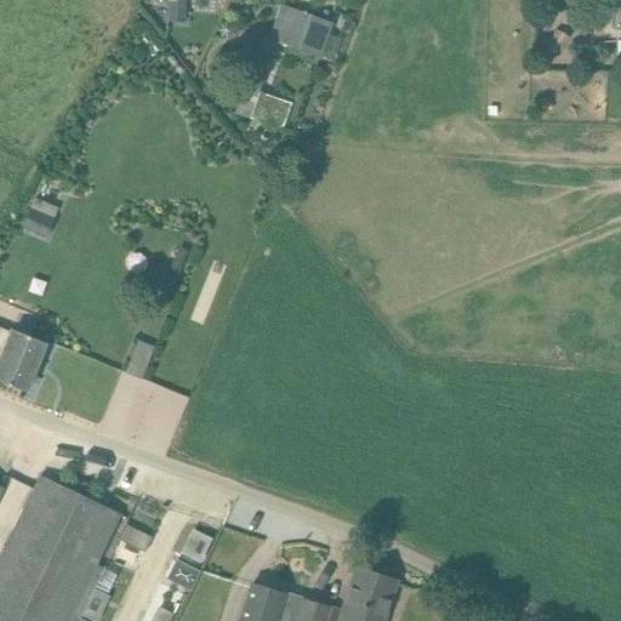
[(167,0),(167,22),(186,23),(187,0),(167,0)]
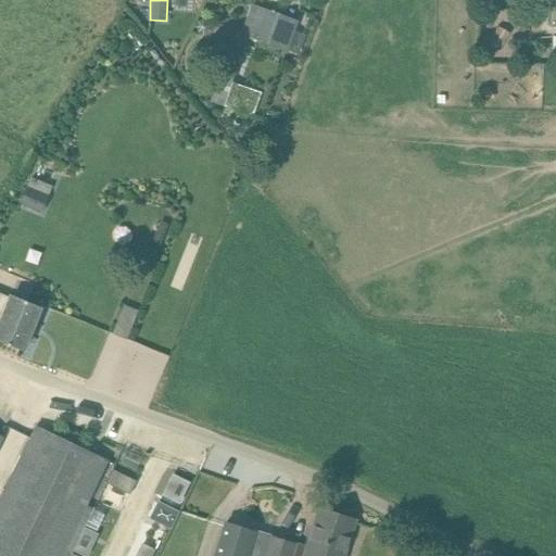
[(300,21),(278,13),(251,4),(227,75),(219,73),(210,100),(254,116),(262,92),(234,84),(249,39),(266,46),(267,45),(289,52),(300,21)]
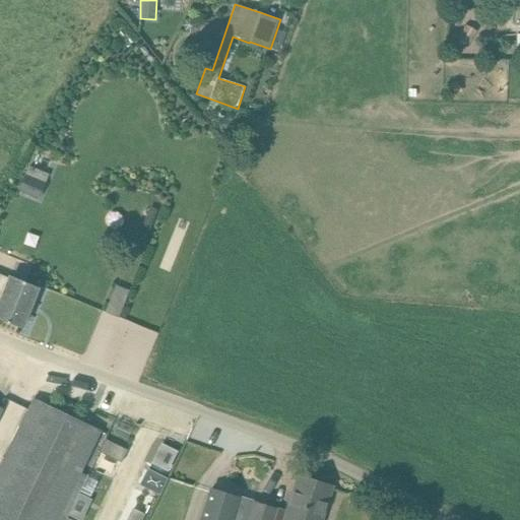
[(465,24),(458,39),(469,45),(476,29),(465,24)]
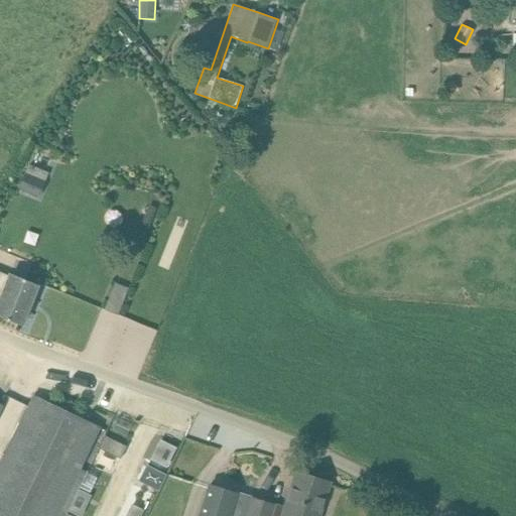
[(45,181),(24,173),(18,189),(39,198),(45,181)]
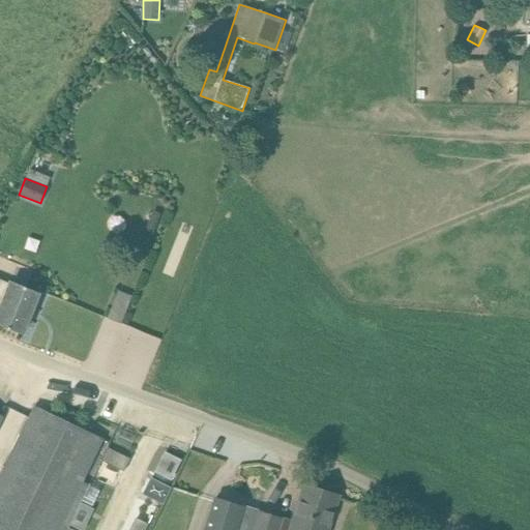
[(22,334),(30,315),(38,294),(11,283),(10,284),(0,280),(0,324),(7,328),(6,329),(9,330),(9,329),(22,334)]
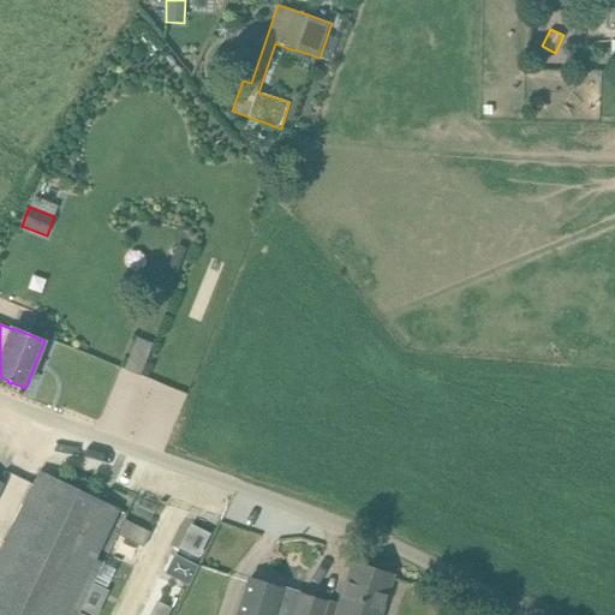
[(66,485),(46,476),(40,472),(0,554),(0,614),(78,614),(103,563),(95,559),(108,532),(118,509),(91,497),(85,478),(66,485)]
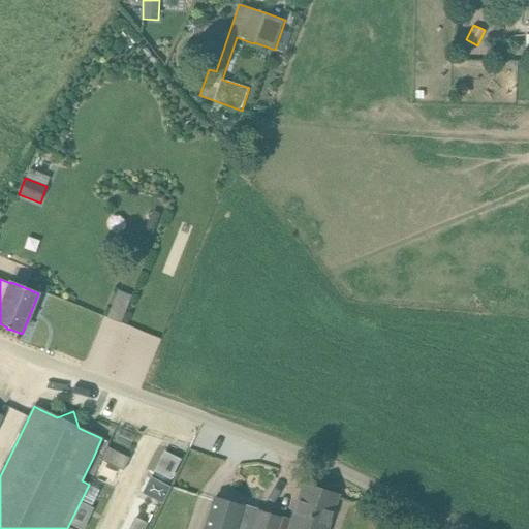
[(156,517),(184,458),(165,449),(137,507),(156,517)]
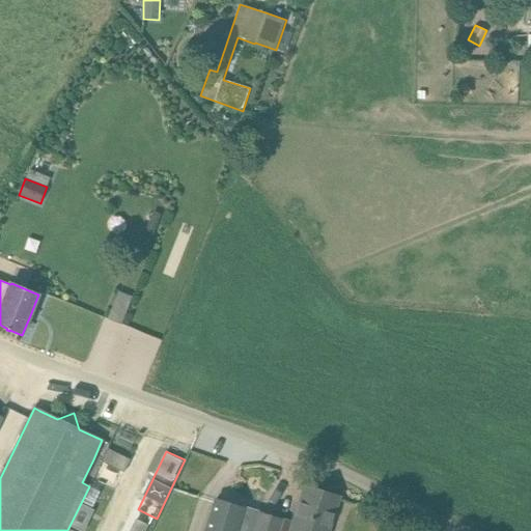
[(259,513),(253,530),(278,530),(279,529),(283,530),(328,530),(333,516),(339,497),(305,486),(294,524),(259,513)]
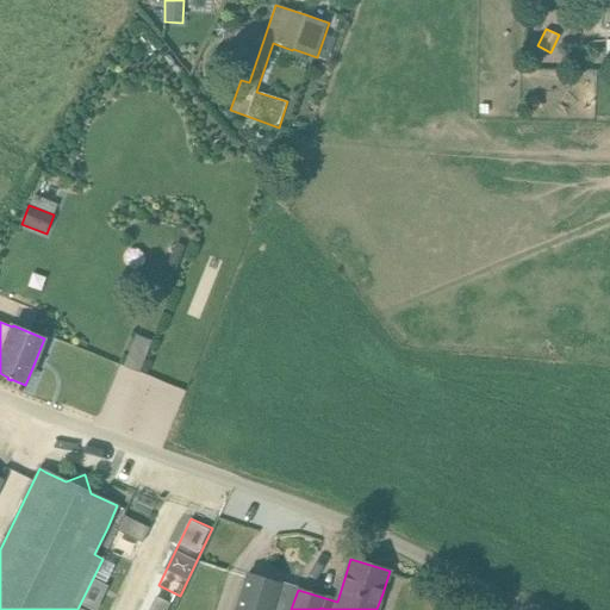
[(247,571),(234,609),(291,609),(298,590),(299,587),(247,571)]
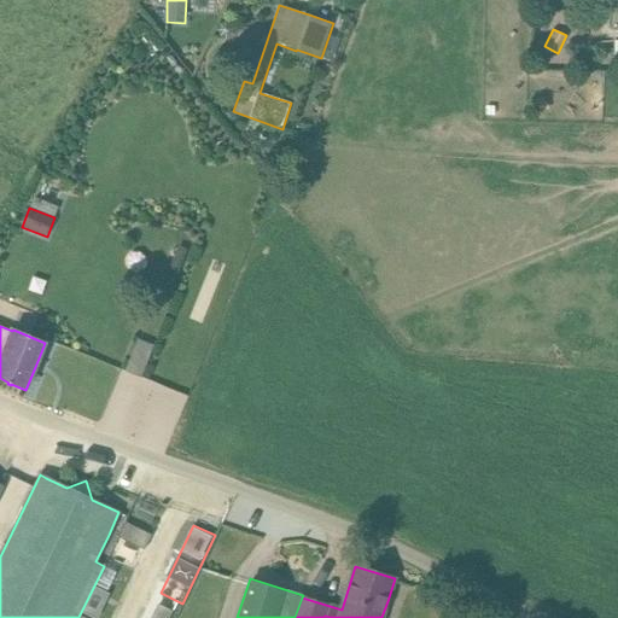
[(157,602),(150,617),(167,617),(172,608),(157,602)]
